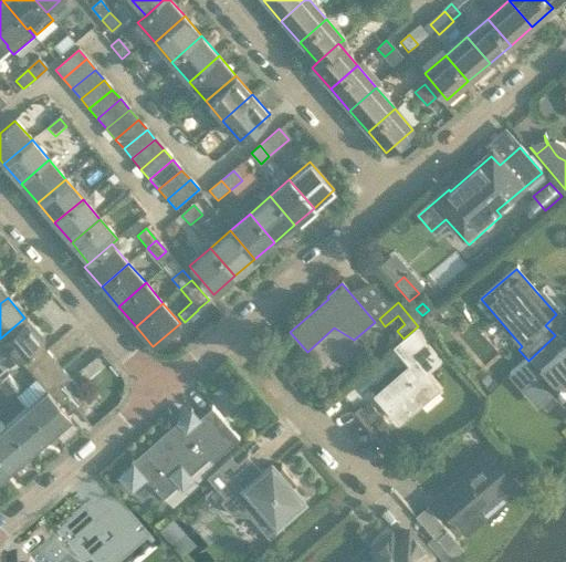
[(25,368),(45,352),(38,343),(43,339),(24,318),(0,339),(0,340),(0,356),(10,368),(19,361),(25,368)]
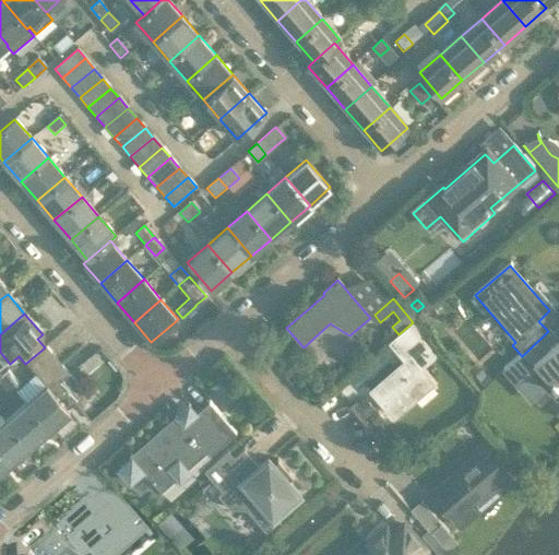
[(417,372),(433,356),(407,327),(388,344),(405,363),(371,392),(393,417),(430,386),(417,372)]
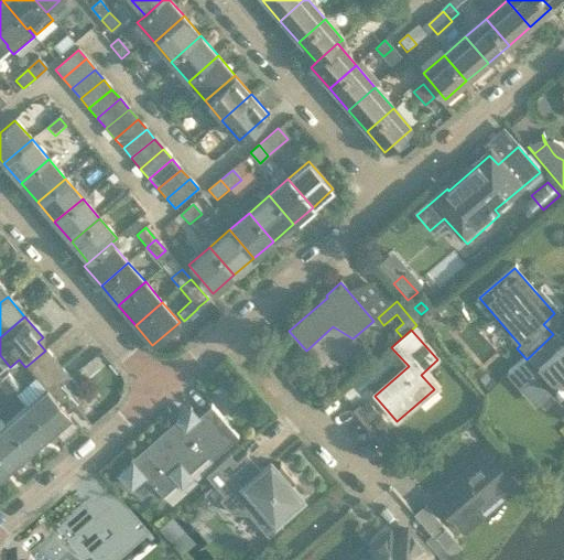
[(563,345),(555,334),(508,376),(519,387),(519,388),(531,377),(563,408),(563,345)]
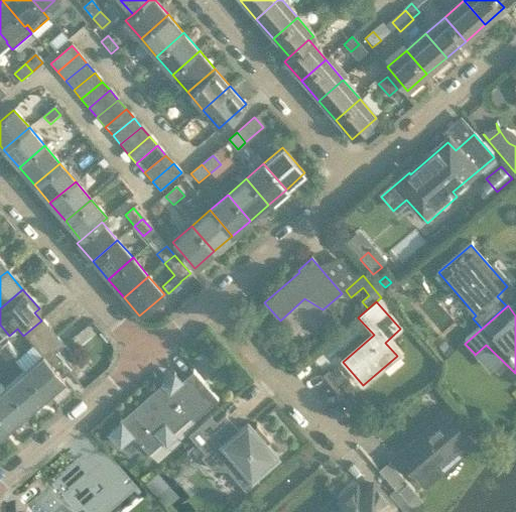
[(31,345),(48,329),(41,321),(23,336),(31,345)]
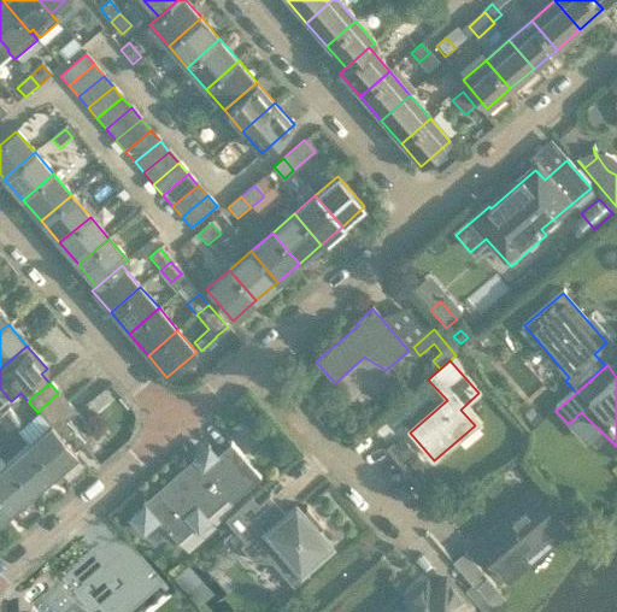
[(46,422),(68,404),(58,393),(37,412),(40,416),(46,422)]
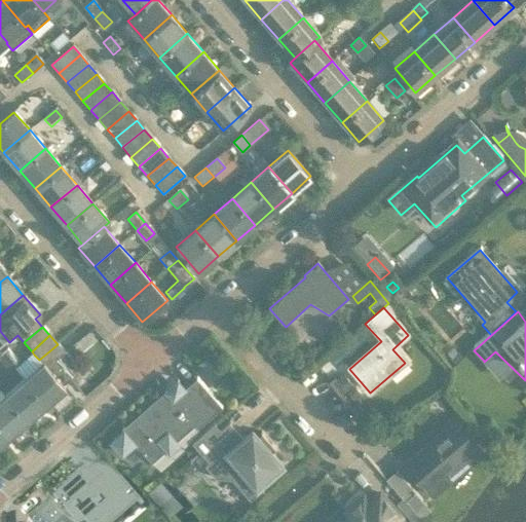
[(46,368),(65,352),(58,344),(39,360),(42,364),(43,363),(46,368)]
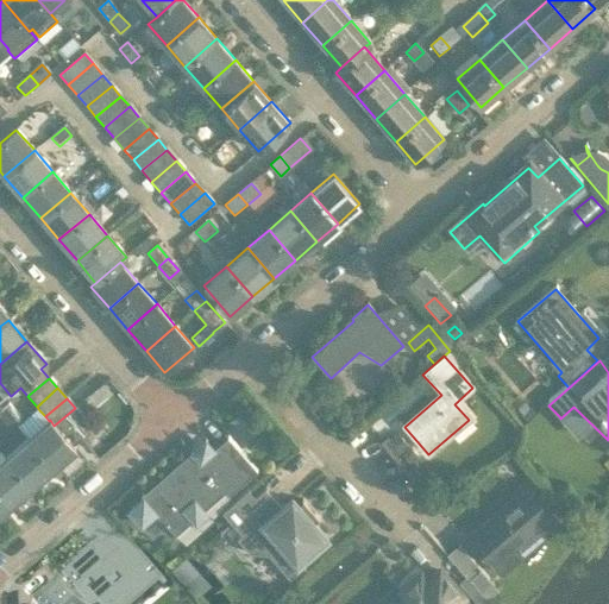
[(0,419),(4,422),(14,413),(8,407),(0,413),(0,419)]
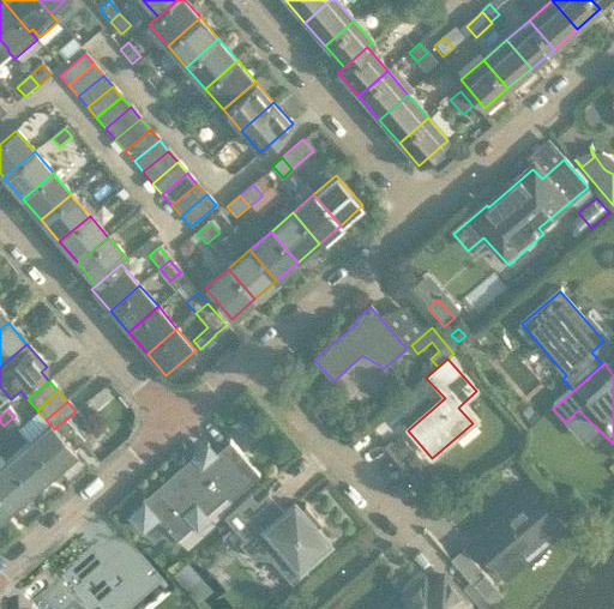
[(40,414),(18,432),(53,472),(74,453),(73,451),(90,435),(80,424),(84,422),(76,412),(54,429),(49,424),(46,420),(40,414)]
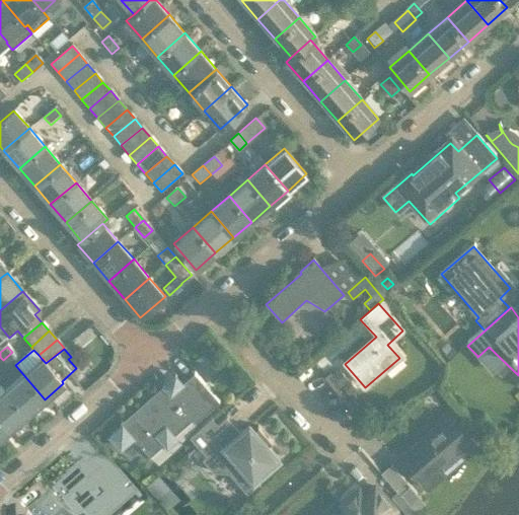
[(212,380),(225,369),(208,350),(196,361),(212,380)]
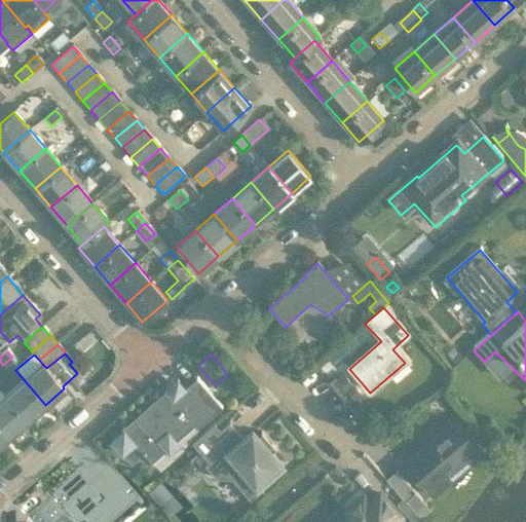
[(9,373),(19,365),(12,357),(3,365),(9,373)]
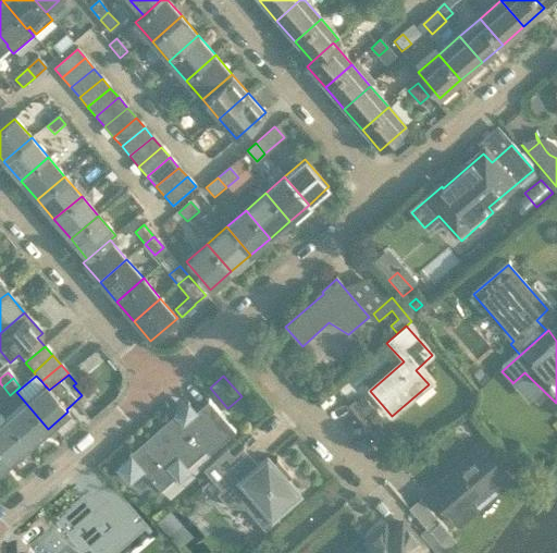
[(362,400),(354,407),(363,418),(372,410),(362,400)]
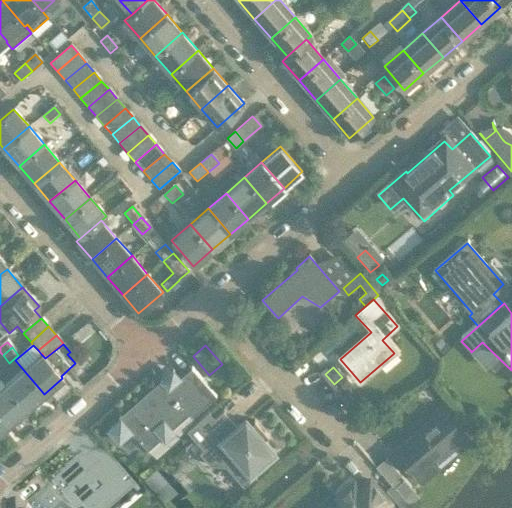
[(25,410),(44,394),(23,370),(4,386),(25,410)]
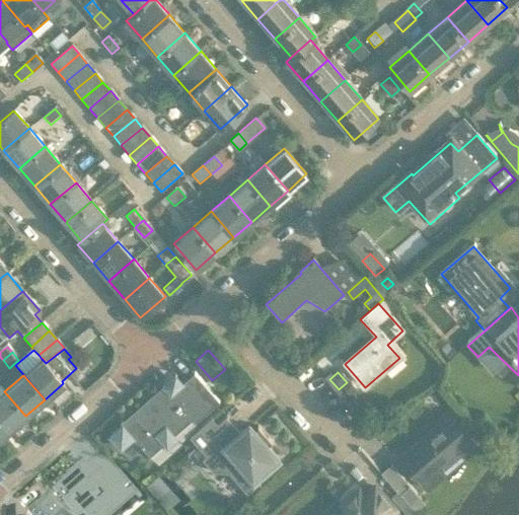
[(172,399),(162,387),(120,425),(122,427),(109,438),(120,450),(133,440),(149,458),(192,422),(195,425),(219,403),(194,375),(193,376),(196,379),(172,399)]
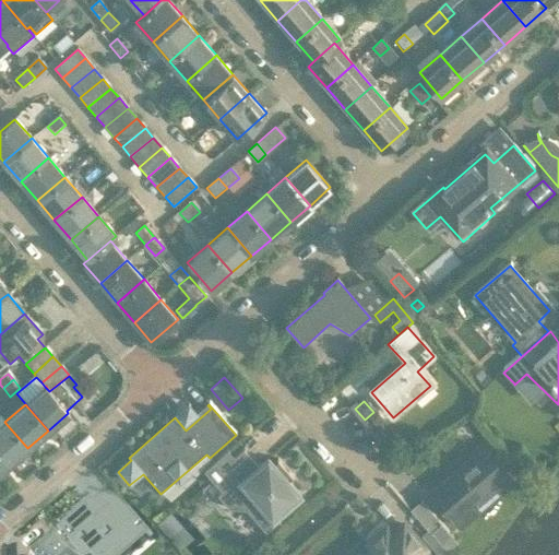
[(373,412),(365,420),(375,432),(383,423),(373,412)]
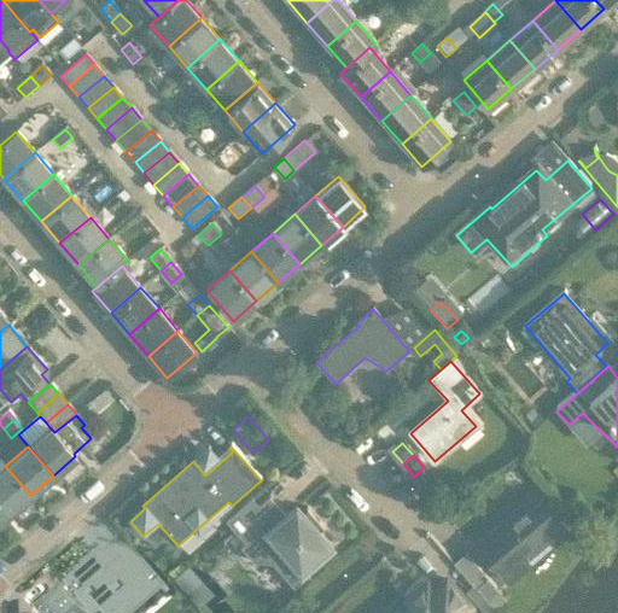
[(0,503),(9,514),(30,495),(5,466),(0,470),(0,503)]
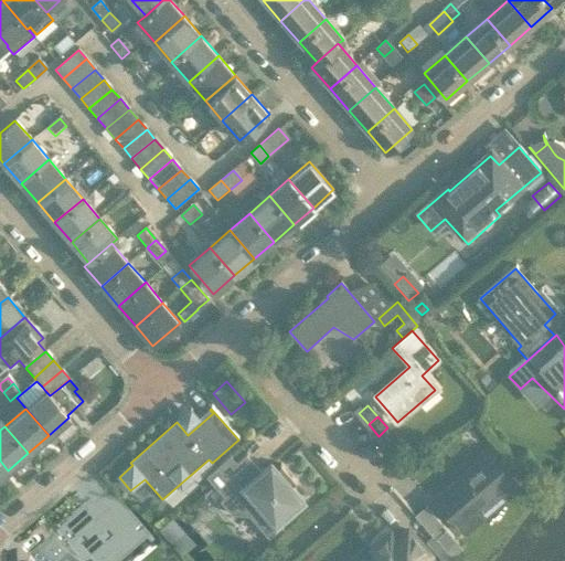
[(526,454),(515,463),(526,476),(537,466),(526,454)]
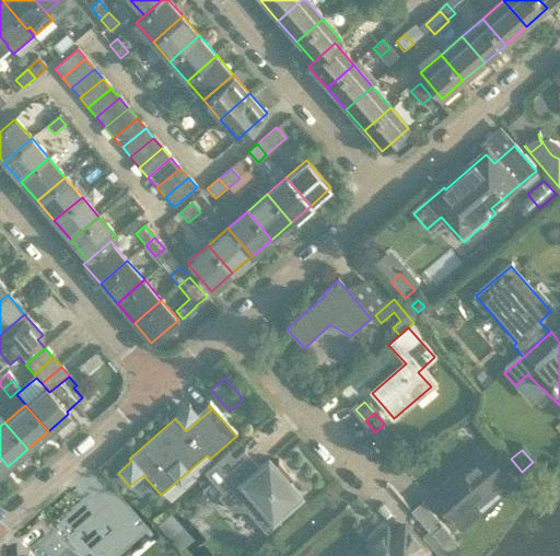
[(268,462),(259,470),(244,451),(232,462),(225,455),(205,474),(222,494),(218,498),(231,513),(246,512),(266,535),(280,522),(275,516),(298,496),(288,485),(293,481),(278,463),(272,467),(268,462)]
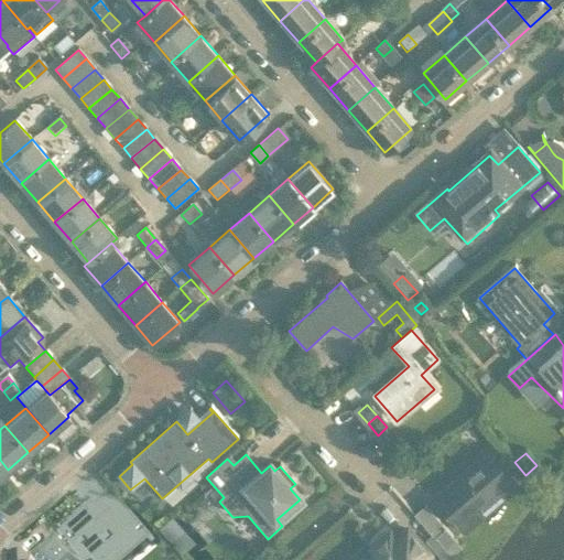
[(473,512),(511,478),(490,454),(480,462),(479,460),(434,499),(464,535),(480,520),(473,512)]
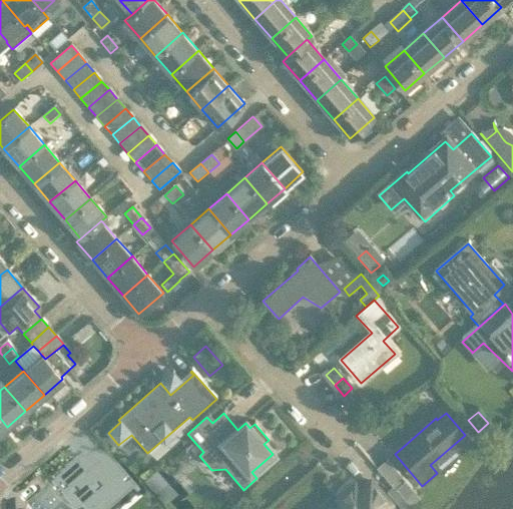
[(75,469),(50,490),(66,508),(120,508),(136,495),(101,455),(87,466),(83,462),(75,469)]
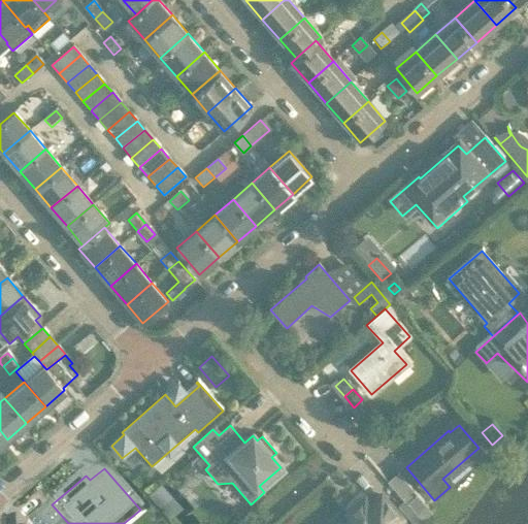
[(406,505),(416,496),(397,475),(387,483),(404,502),(406,505)]
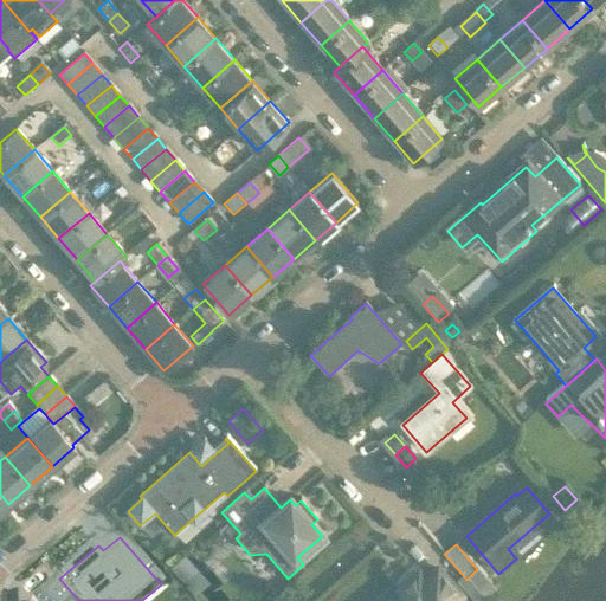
[(403,598),(399,600),(465,600),(468,598),(439,566),(426,577),(420,570),(397,590),(403,598)]
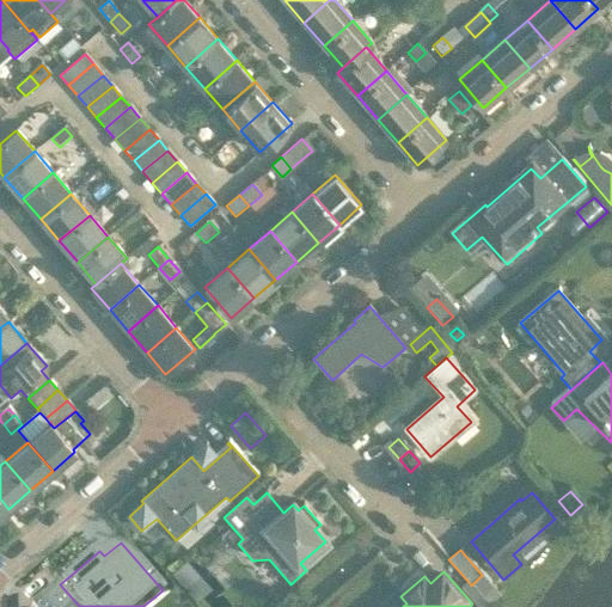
[(181,577),(170,586),(178,594),(193,582),(184,572),(181,577)]
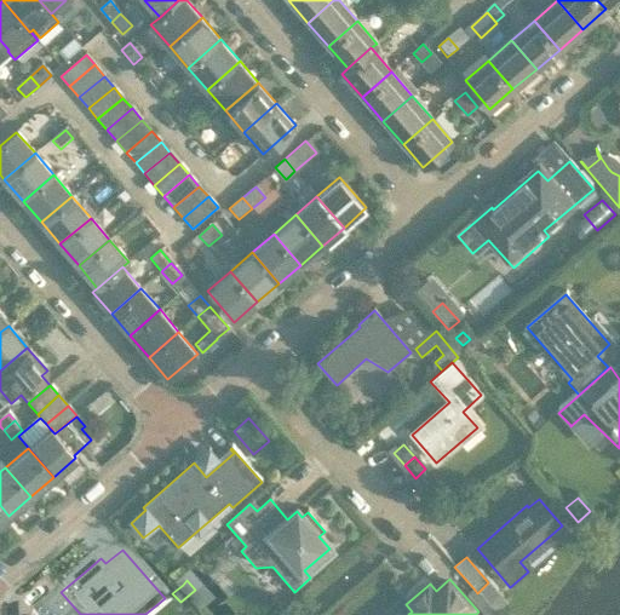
[(503,598),(488,582),(477,592),(491,608),(503,598)]
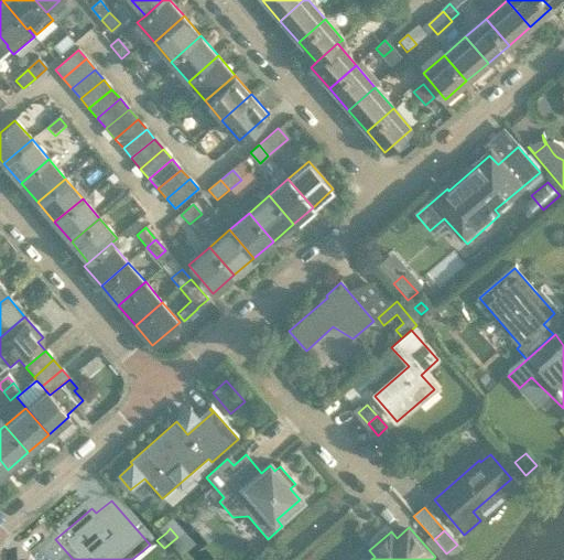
[(432,537),(425,542),(437,556),(444,550),(434,540),(432,537)]
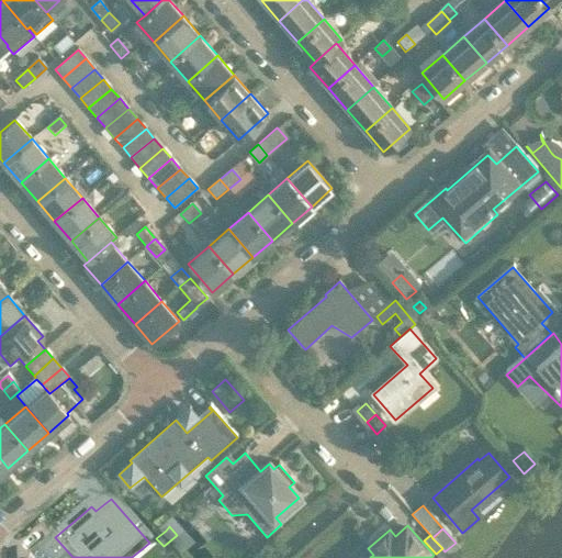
[(72,557),(55,537),(33,557),(72,557)]
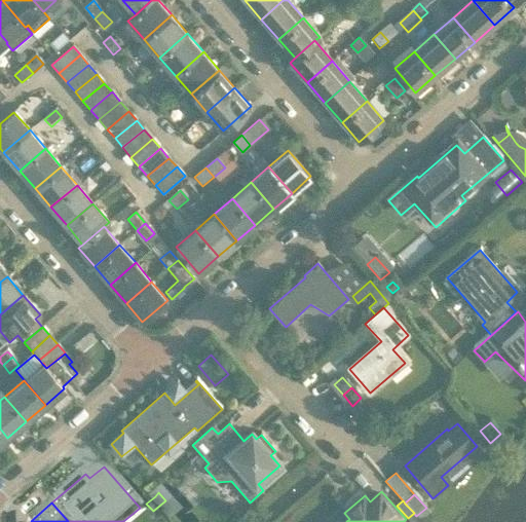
[(145,519),(151,513),(145,507),(139,512),(145,519)]
